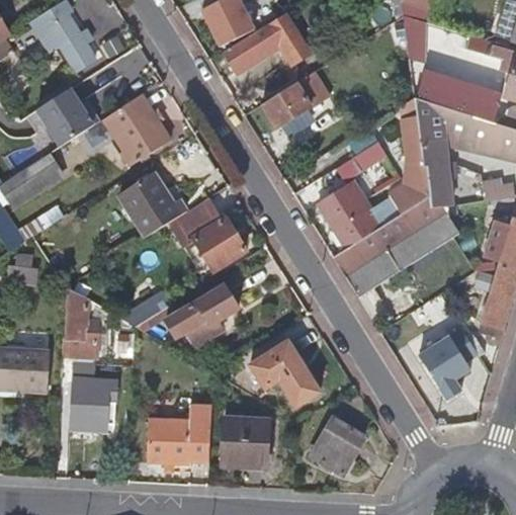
[(69,10),(63,0),(60,0),(30,19),(49,50),(59,45),(74,70),(92,58),(64,13),(69,10)]
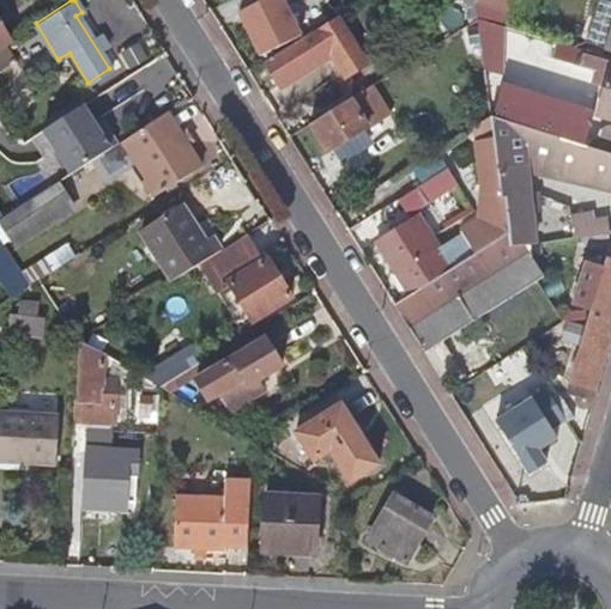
[(301,32),(285,0),(260,0),(240,11),(260,53),(301,32)]
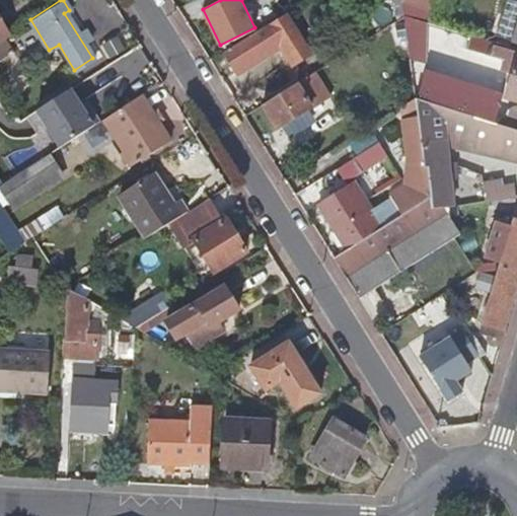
[(403,1),(403,0),(389,0),(396,16),(404,12),(403,1)]
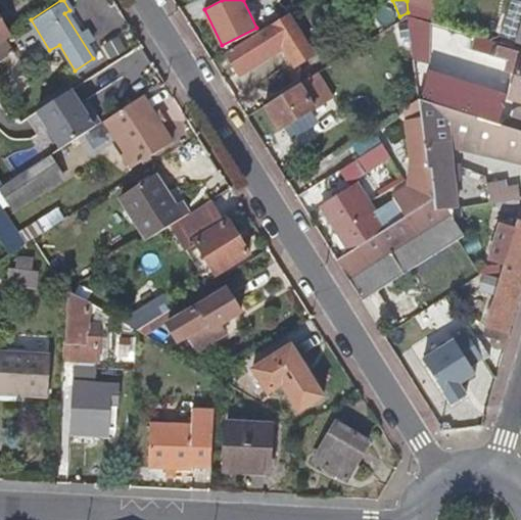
[(407,0),(407,1),(434,10),(436,0),(407,0)]
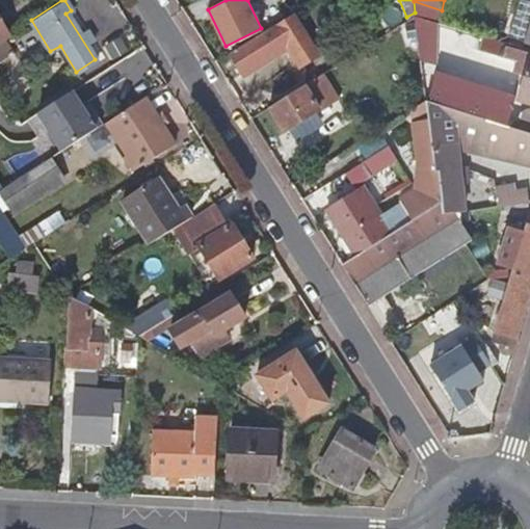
[(529,2),(519,37),(527,41),(525,48),(529,49),(529,2)]
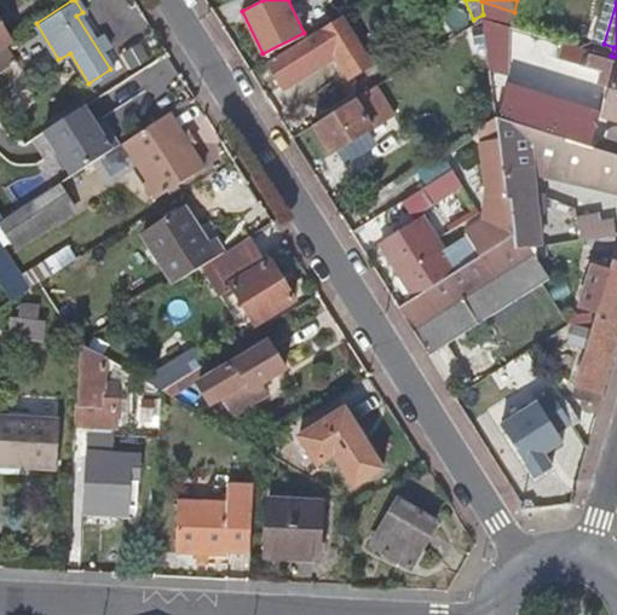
[(372,59),(344,18),(272,63),(287,85),(338,52),(341,57),(335,62),(345,76),(350,73),(353,77),(373,64),(372,59)]
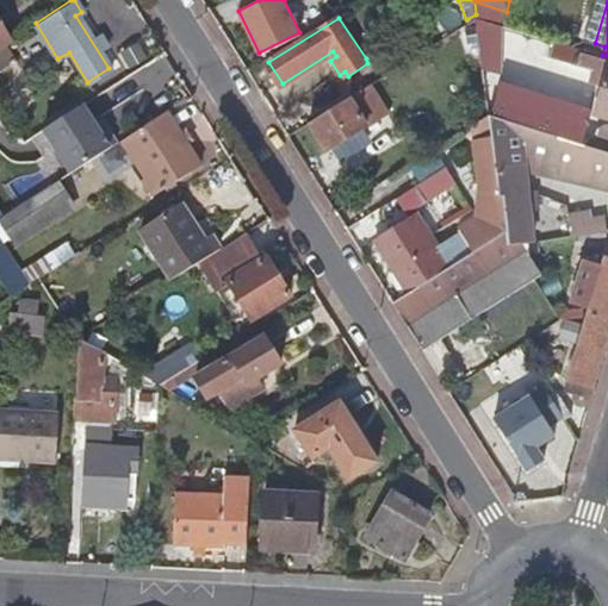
[(481,51),(477,18),(463,26),(467,54),(481,51)]
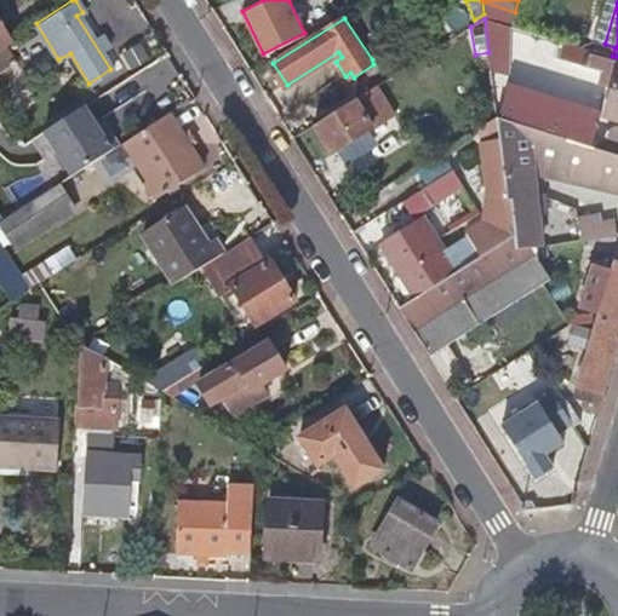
[(617,61),(606,58),(604,70),(598,69),(602,53),(577,46),(573,61),(536,49),(541,35),(511,28),(507,39),(504,39),(509,74),(510,82),(498,116),(572,140),(590,145),(617,153),(617,133),(596,127),(600,113),(593,109),(595,101),(607,105),(602,119),(614,122),(617,124),(617,61)]
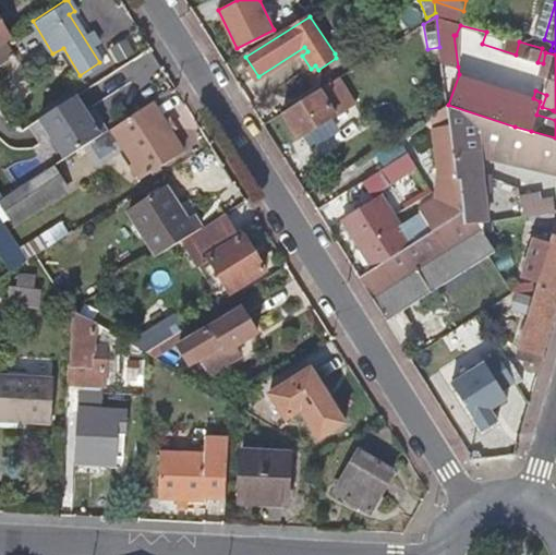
[(458,67),(454,35),(447,34),(450,55),(447,55),(448,69),(458,67)]
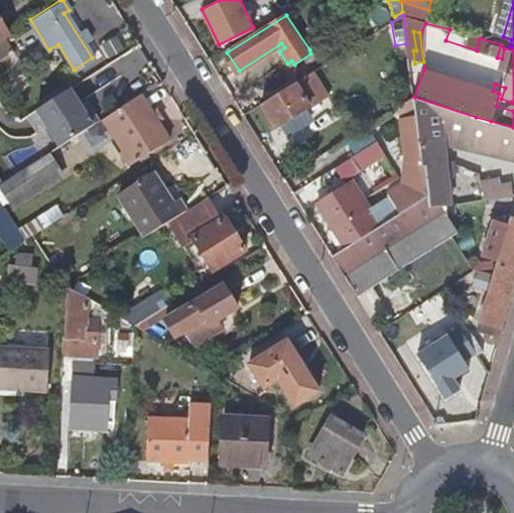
[(118,32),(101,40),(109,55),(126,46),(118,32)]
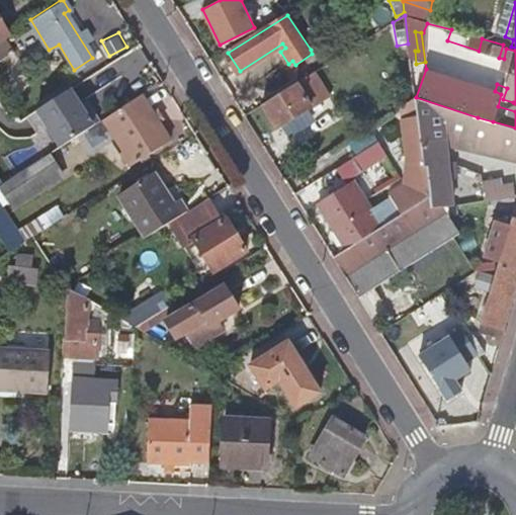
[(0,38),(0,58),(12,51),(3,36),(0,38)]
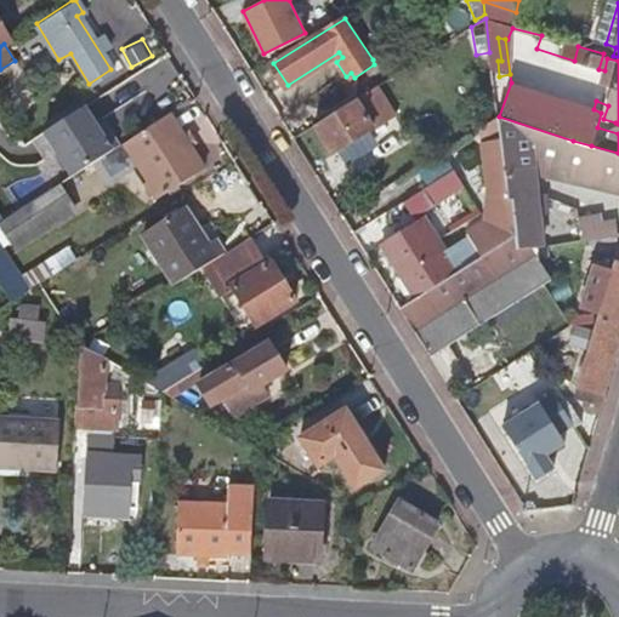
[(358,97),(314,124),(333,152),(375,125),(397,112),(379,84),(358,97)]
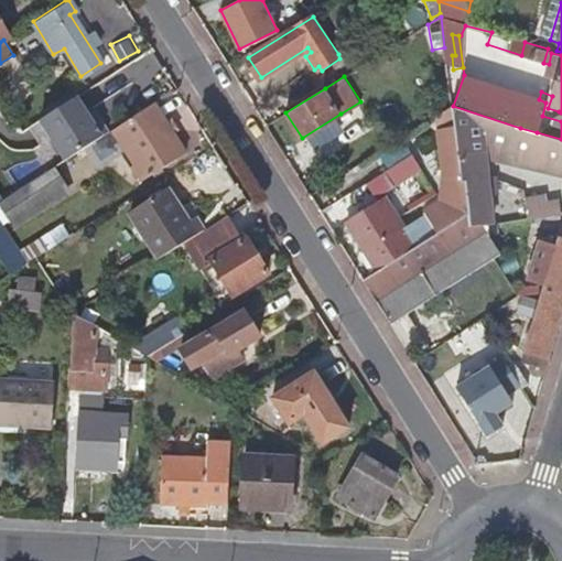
[(83,109),(73,94),(40,116),(66,158),(106,132),(96,116),(90,119),(83,109)]
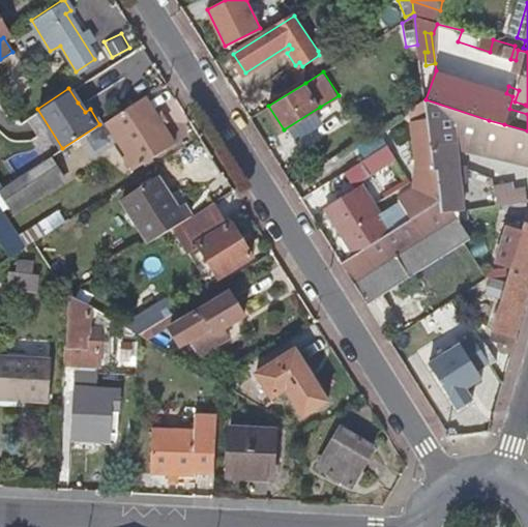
[(174,142),(144,95),(107,119),(127,152),(125,154),(134,168),(174,142)]
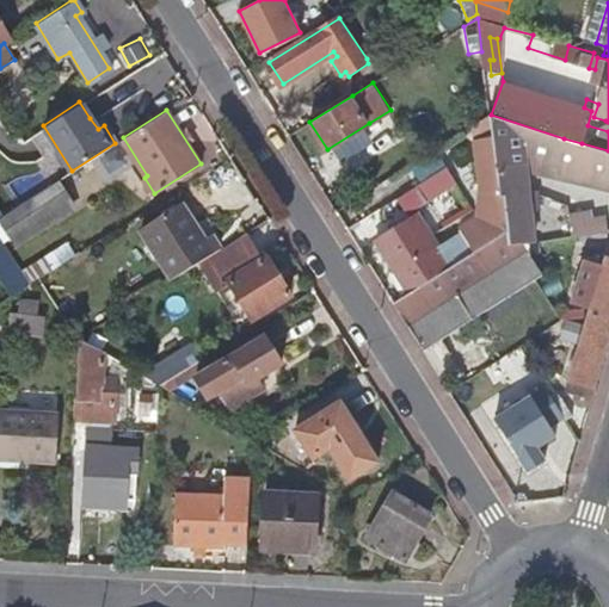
[(97,113),(90,118),(98,129),(104,125),(97,113)]
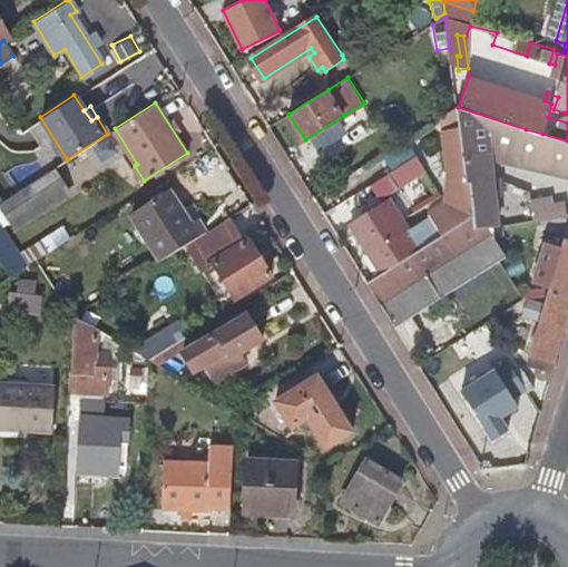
[(458,107),(457,107),(460,128),(463,155),(471,217),(473,230),(496,226),(498,225),(489,149),(516,157),(526,129),(458,107)]
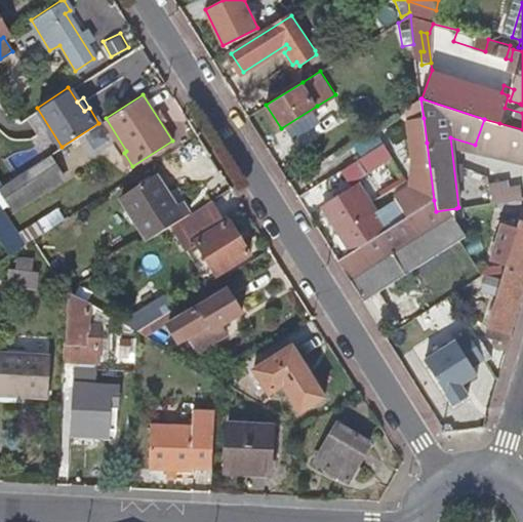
[(427,143),(424,118),(406,120),(409,146),(427,143)]
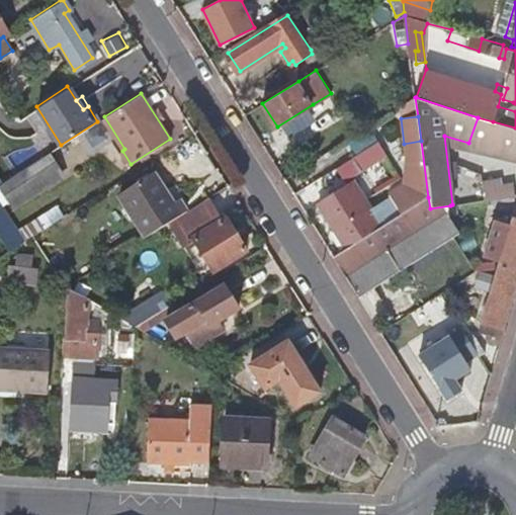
[(478,117),(468,143),(515,157),(515,127),(493,121),(478,117)]
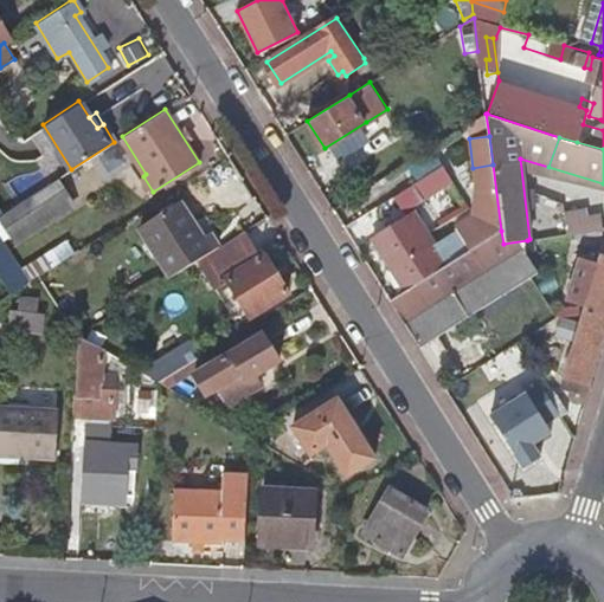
[(454,180),(444,163),(415,182),(424,199),(454,180)]
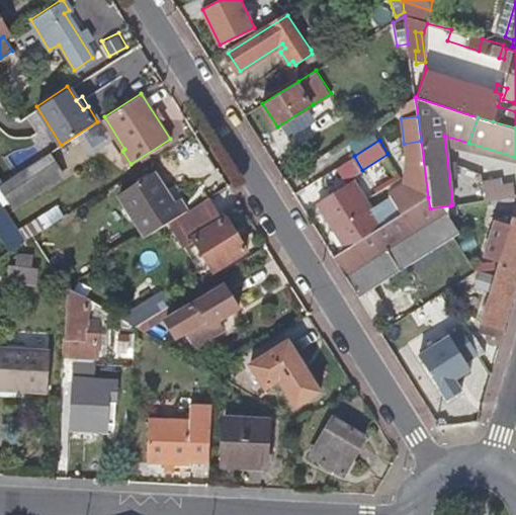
[(319,202),(347,247),(428,197),(421,141),(404,144),(406,158),(404,186),(391,193),(393,197),(368,212),(350,183),(319,202)]
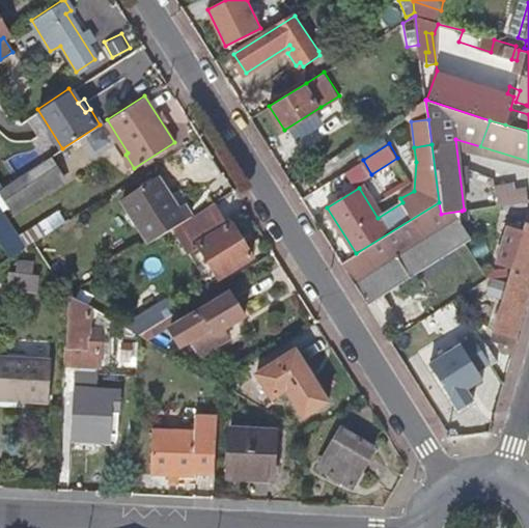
[(0,188),(0,199),(6,209),(12,219),(62,188),(44,160),(0,188)]
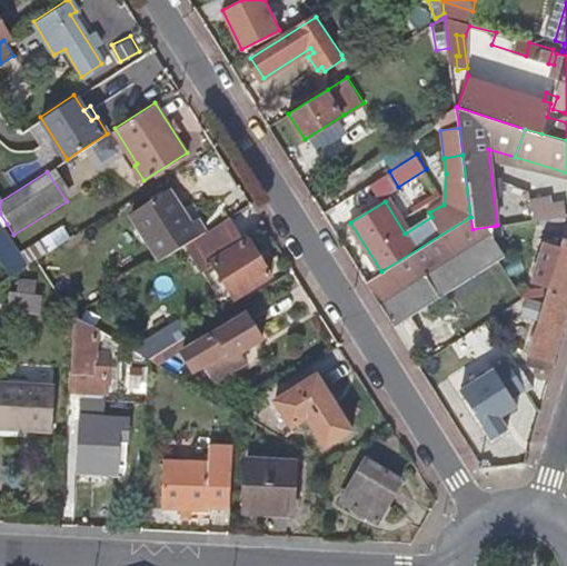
[(186,241),(197,235),(190,222),(169,189),(131,214),(160,258),(186,241)]
